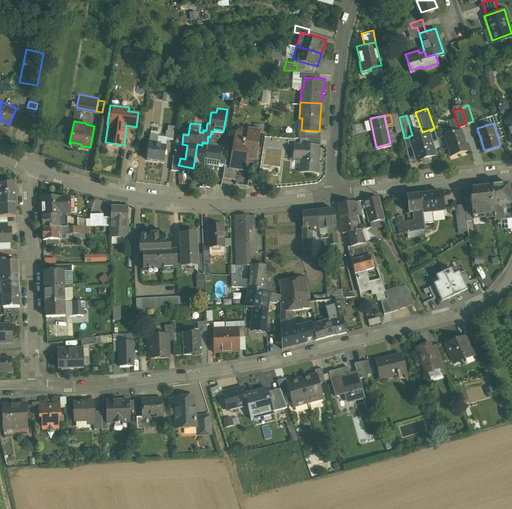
[(174,124),(168,124),(166,136),(173,136),(174,124)]
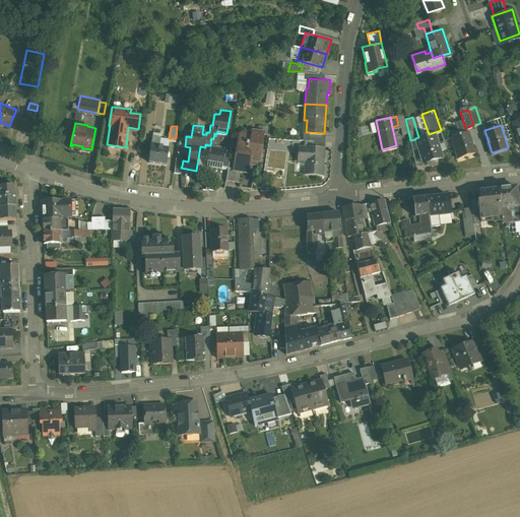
[(252,135),(249,135),(248,133),(242,137),(239,136),(239,139),(237,141),(238,143),(238,146),(243,147),(237,152),(240,155),(236,158),(236,163),(250,165),(251,157),(254,158),(259,159),(262,144),(264,143),(262,141),(264,131),(253,129),(252,135)]
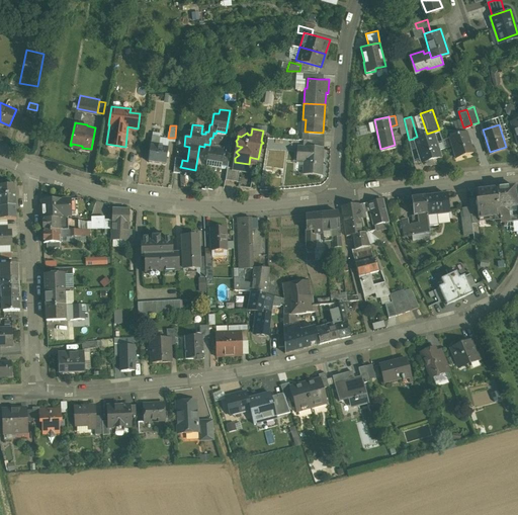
[(466,130),(449,135),(456,156),(473,150),(466,130)]
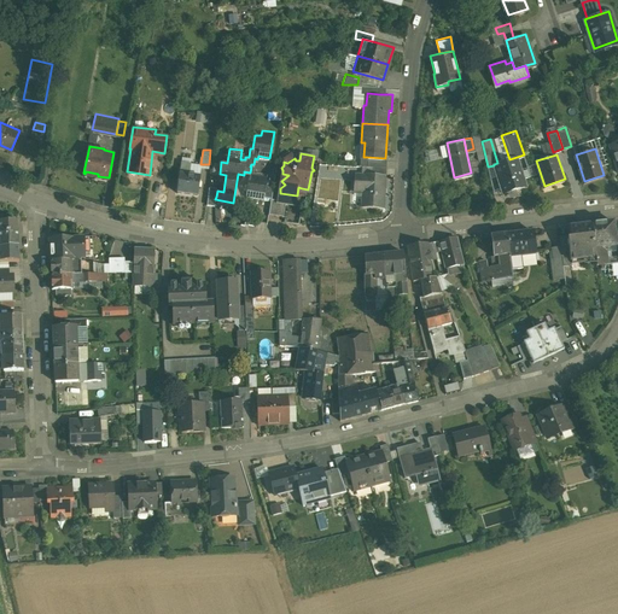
[(497,163),(494,164),(494,165),(502,192),(525,183),(517,157),(509,159),(497,163)]
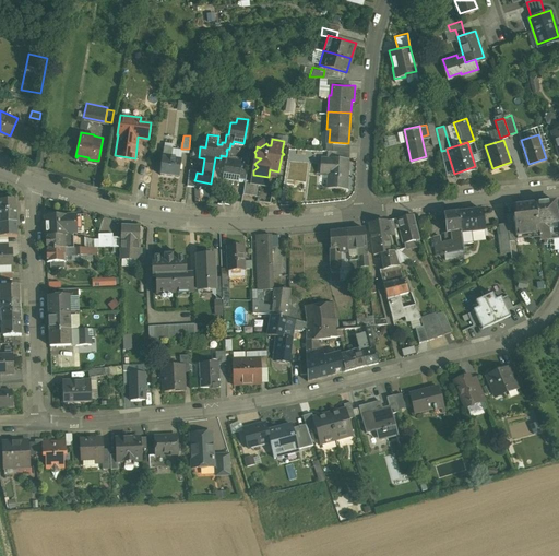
[(171,146),(164,145),(163,155),(170,156),(171,146)]
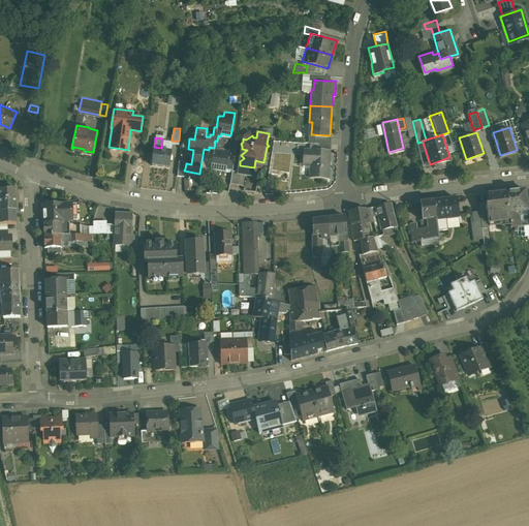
[(331,148),(311,147),(304,146),(303,163),(309,163),(308,176),(329,177),(331,148)]
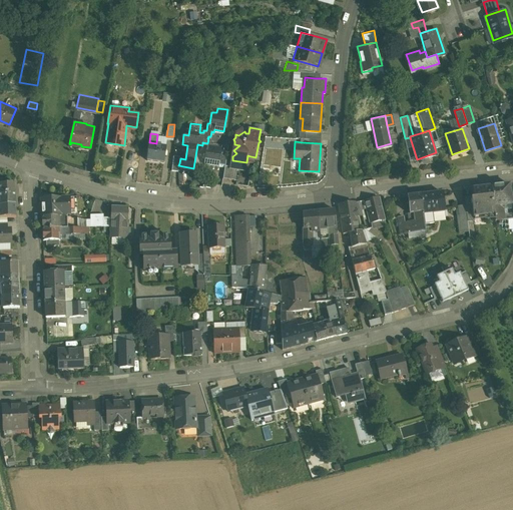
[(149,142),(148,142),(146,158),(163,160),(165,144),(156,143),(149,142)]
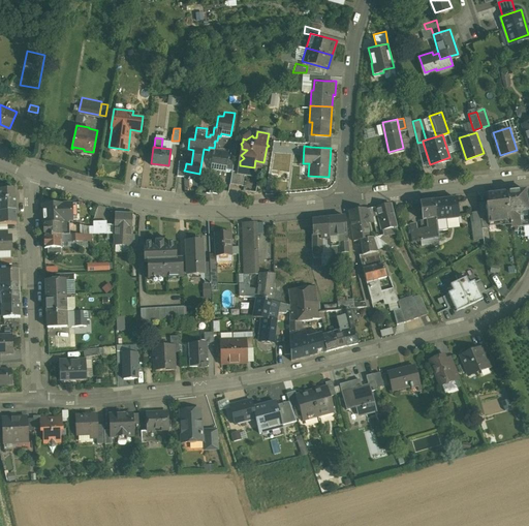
[(217,153),(212,152),(212,157),(209,157),(209,162),(211,162),(210,167),(225,169),(228,152),(218,151),(217,153)]
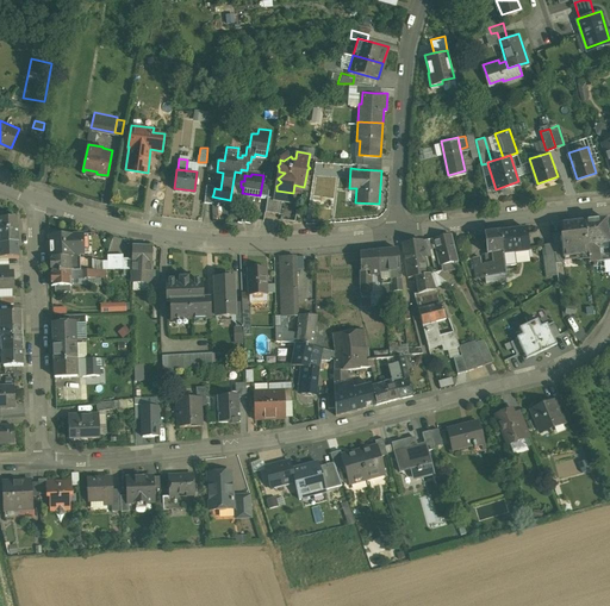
[(213,183),(206,182),(204,200),(211,201),(212,194),(213,194),(215,188),(213,188),(213,183)]
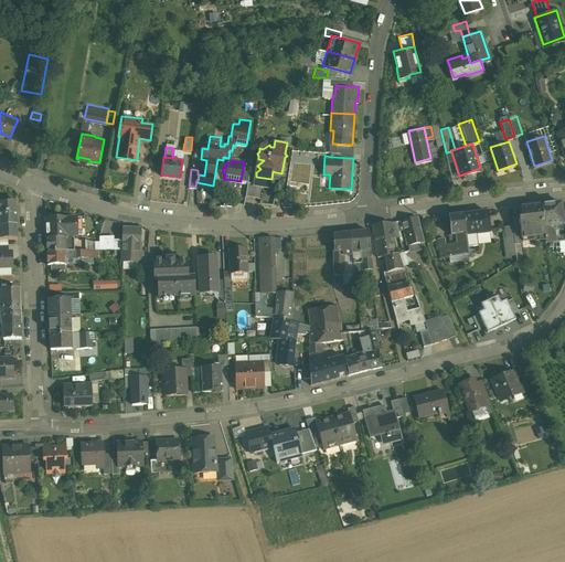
[(262,182),(247,180),(245,194),(259,197),(262,182)]
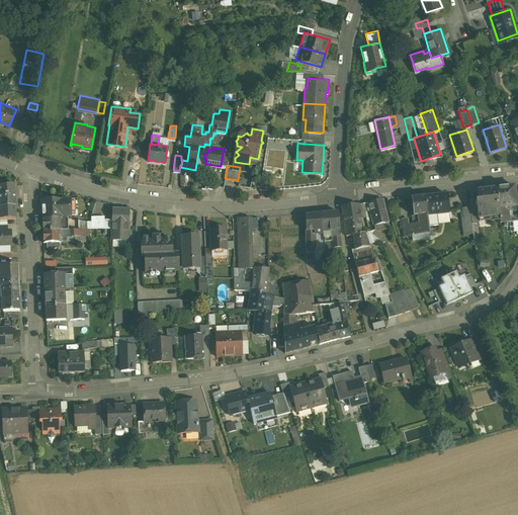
[(14,183),(0,183),(0,192),(15,192),(14,183)]
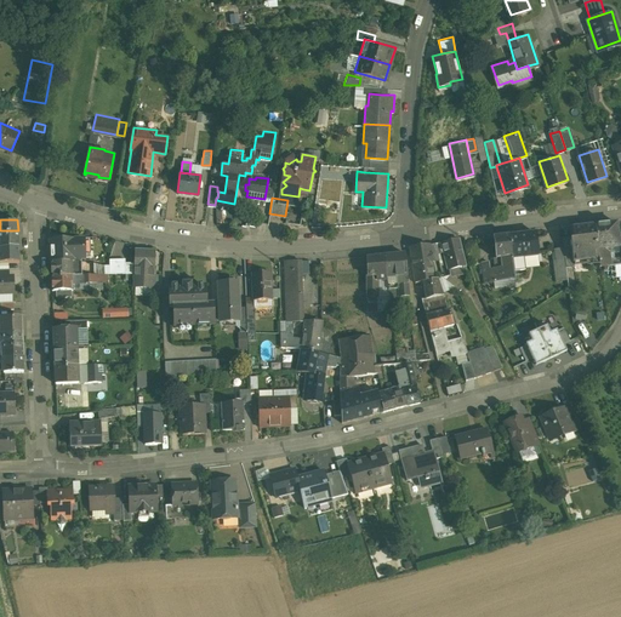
[(616,220),(594,223),(597,247),(604,246),(619,244),(616,220)]
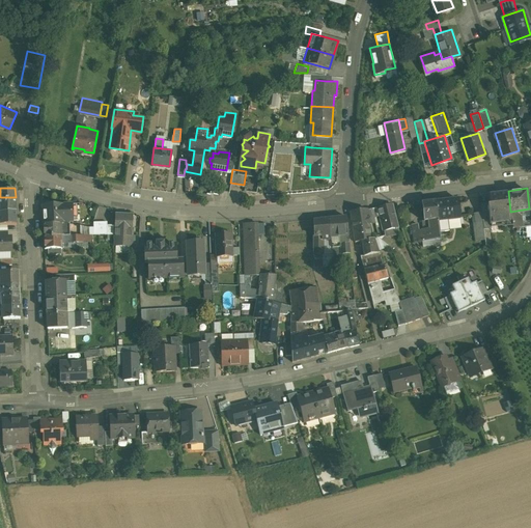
[(508,191),(490,193),(491,203),(487,204),(490,222),(491,222),(511,219),(510,212),(508,191)]
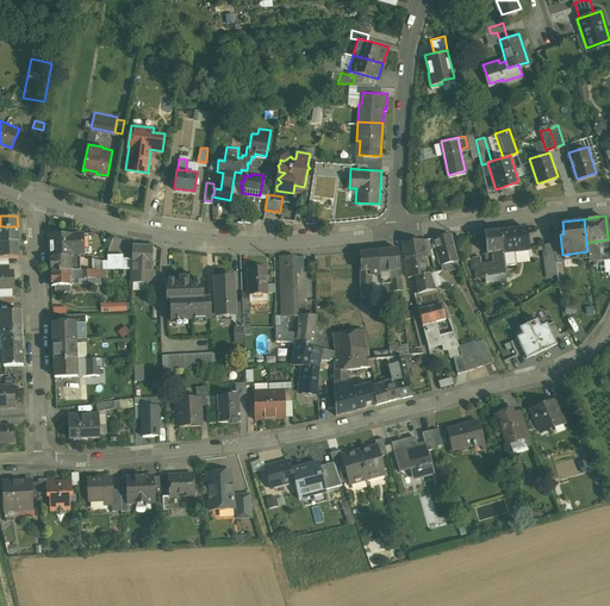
[(18,226),(0,226),(0,241),(18,241),(18,226)]
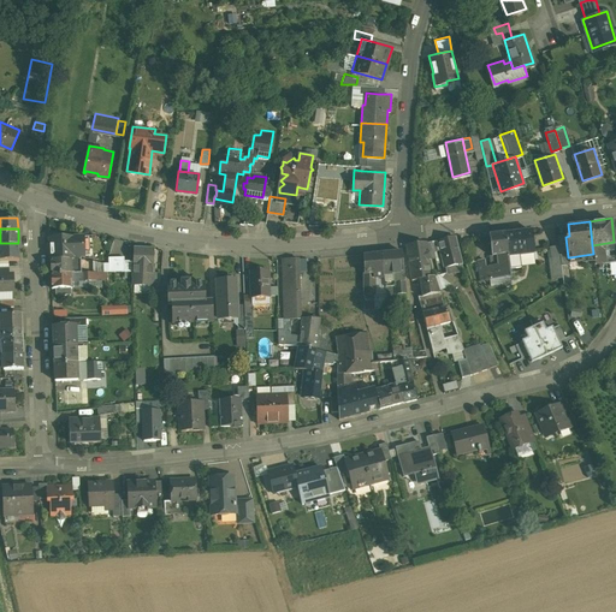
[(531,229),(504,231),(507,254),(519,253),(534,250),(531,229)]
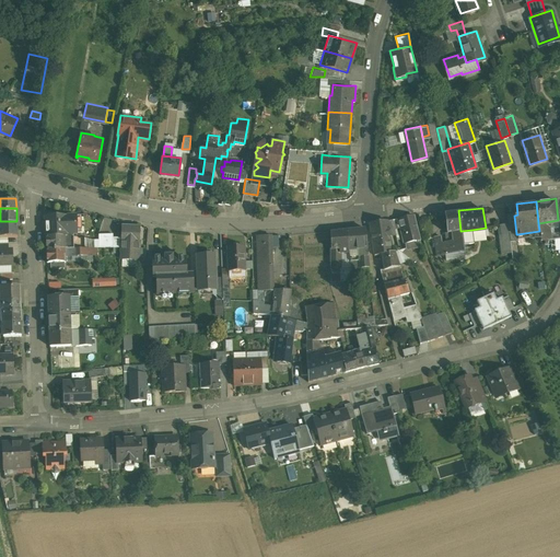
[(458,210),(444,212),(446,231),(452,230),(453,240),(454,251),(463,250),(463,245),(461,231),(458,210)]
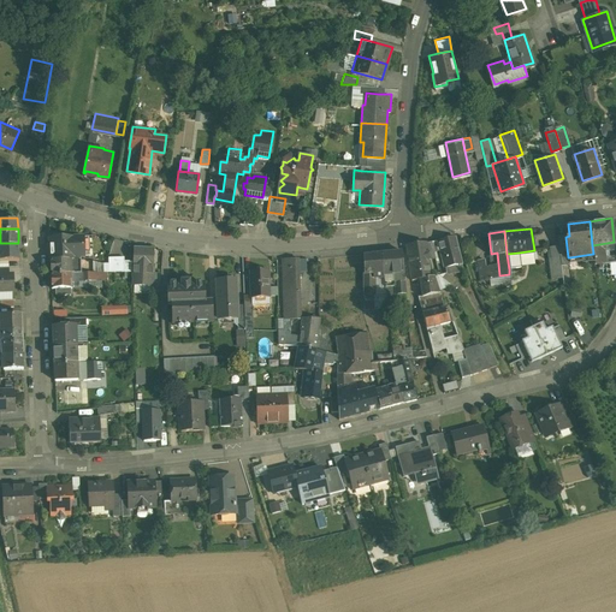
[(73,233),(49,235),(49,257),(70,256),(70,257),(75,257),(73,254),(73,233)]
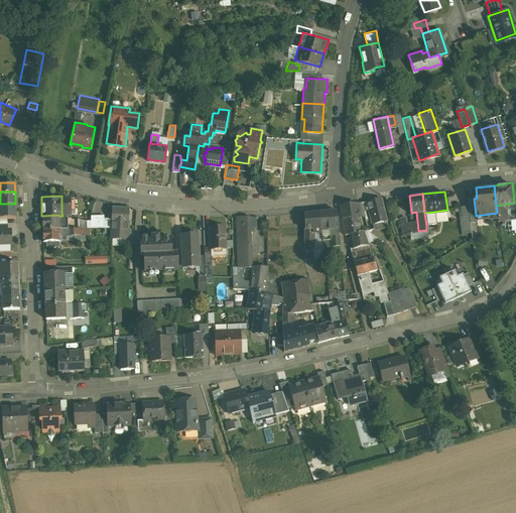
[(70,196),(61,196),(61,213),(70,212),(70,196)]
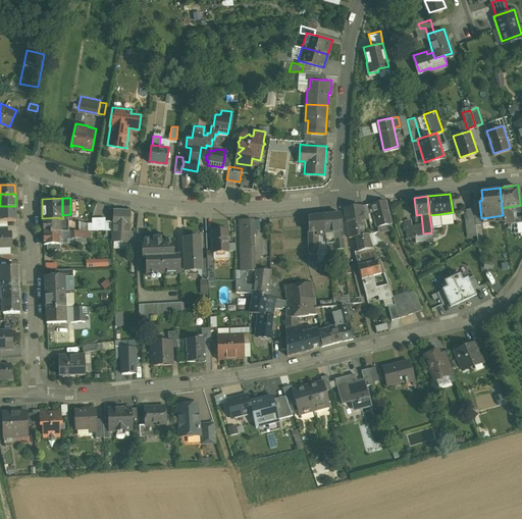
[(385,198),(371,202),(377,225),(390,221),(385,198)]
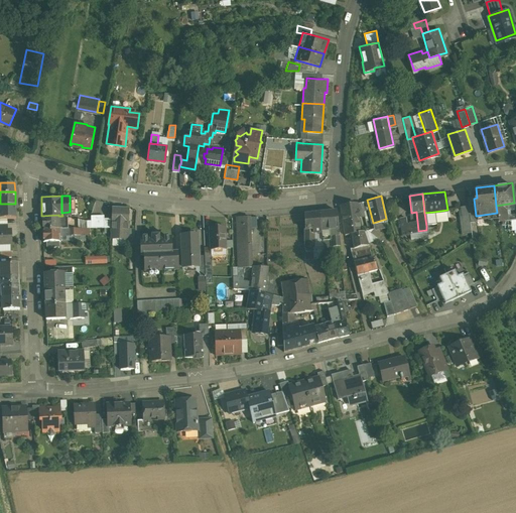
[(476,216),(474,199),(468,199),(468,204),(470,221),(478,220),(477,216),(476,216)]
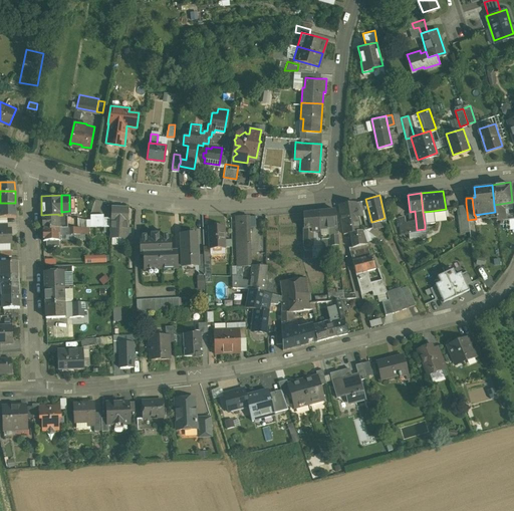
[(355,209),(354,201),(338,203),(343,232),(349,231),(359,229),(356,215),(359,214),(358,209),(355,209)]
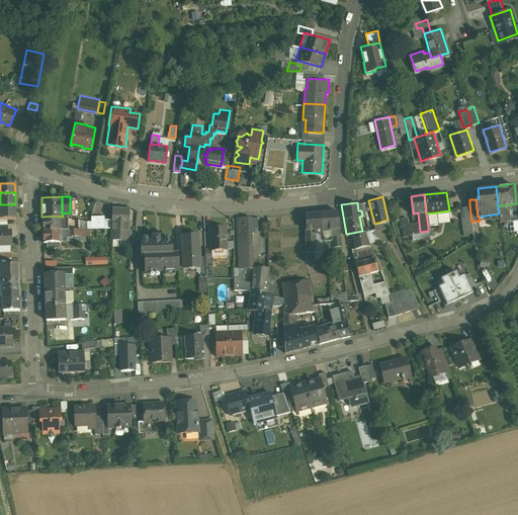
[(15,204),(0,204),(0,217),(16,217),(15,204)]
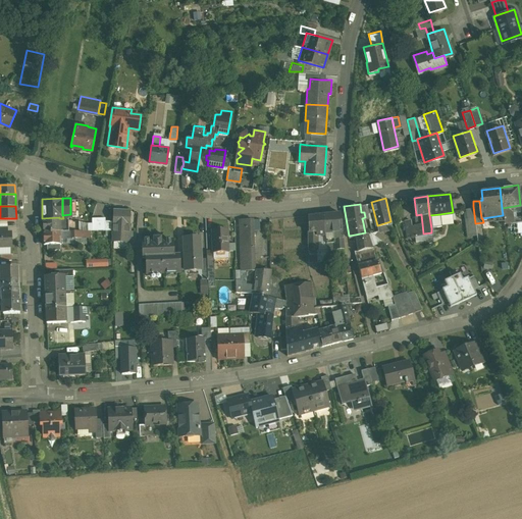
[(473,206),(466,207),(468,218),(466,218),(468,235),(477,234),(475,223),(473,206)]
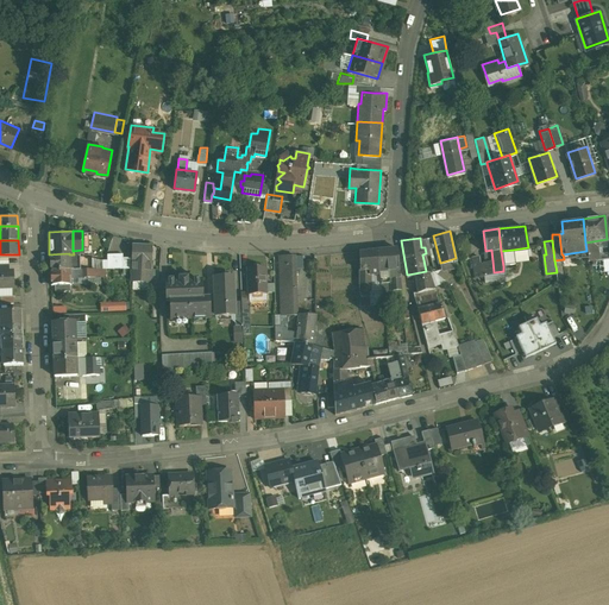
[(596,245),(592,243),(592,241),(585,243),(586,251),(588,253),(597,252),(596,245)]
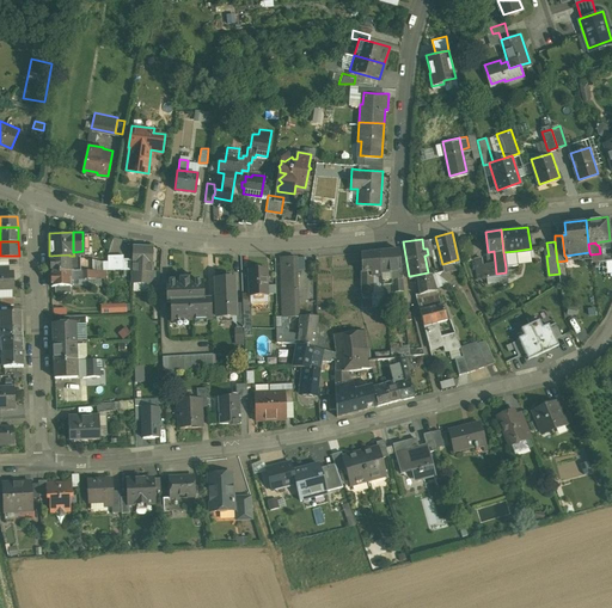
[(152,245),(133,244),(132,259),(152,260),(152,245)]
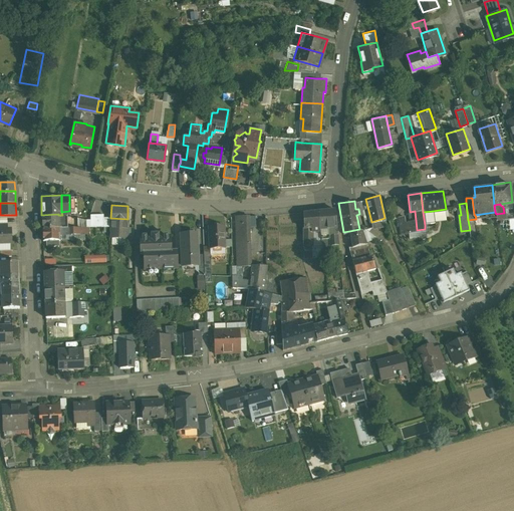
[(334,208),(318,209),(319,226),(319,228),(321,234),(322,243),(338,243),(334,208)]
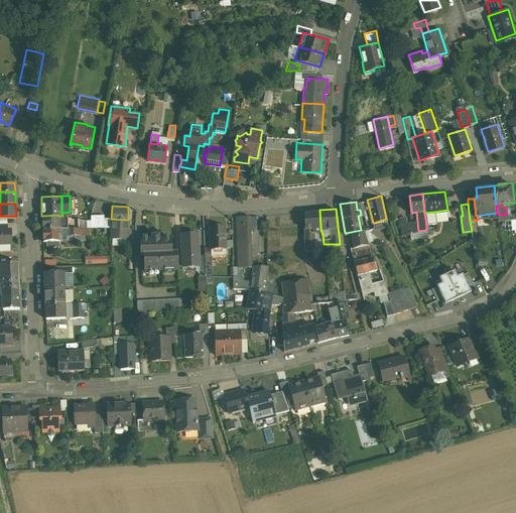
[(319,210),(304,212),(305,228),(312,227),(320,227),(319,210)]
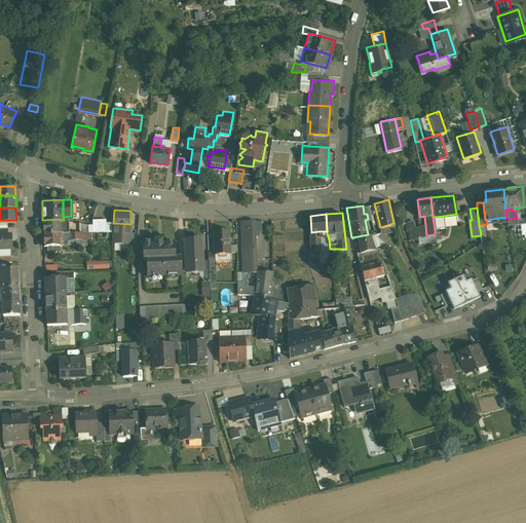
[(443,216),(433,217),(435,230),(445,229),(443,216)]
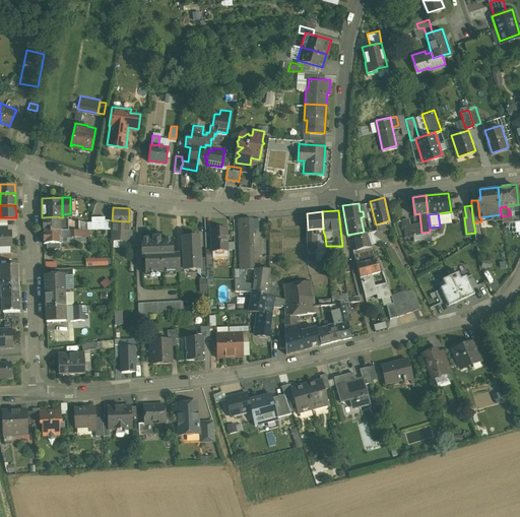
[(105,215),(90,216),(91,220),(91,228),(105,227),(105,218),(105,215)]
